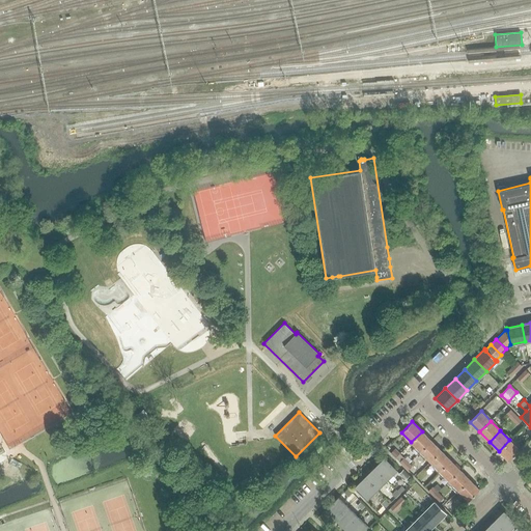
[(422,431),(411,442),(420,452),(431,441),(422,431)]
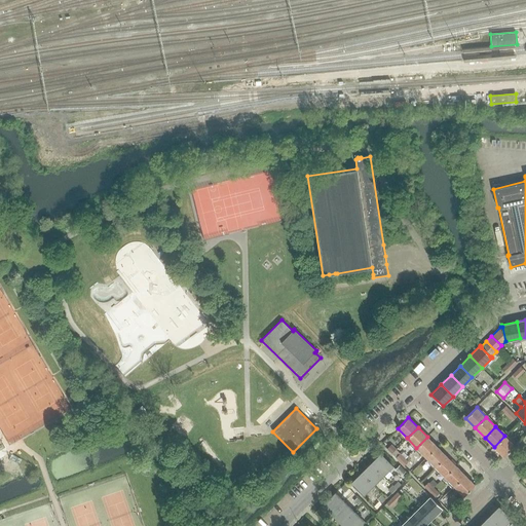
[(503,456),(515,446),(504,436),(494,447),(503,456)]
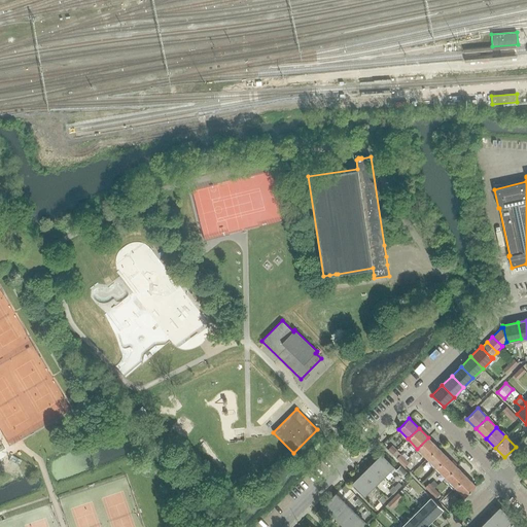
[(428,437),(417,449),(418,449),(413,454),(420,461),(425,456),(427,458),(437,448),(428,437)]
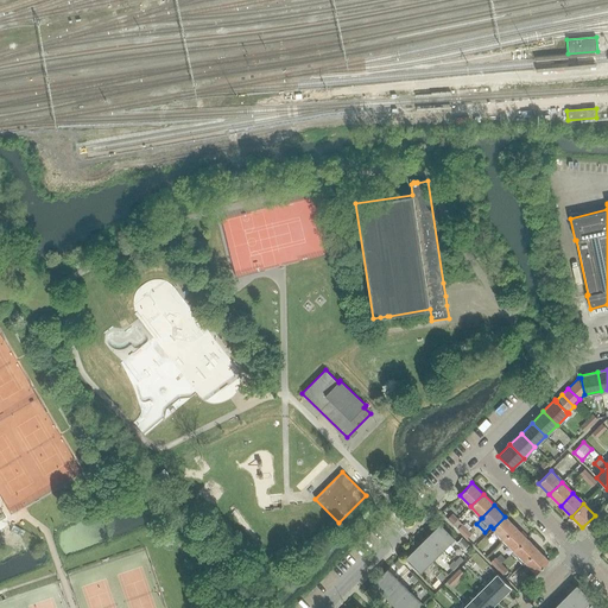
[(448,518),(447,519),(453,525),(453,524),(458,519),(453,513),(448,518)]
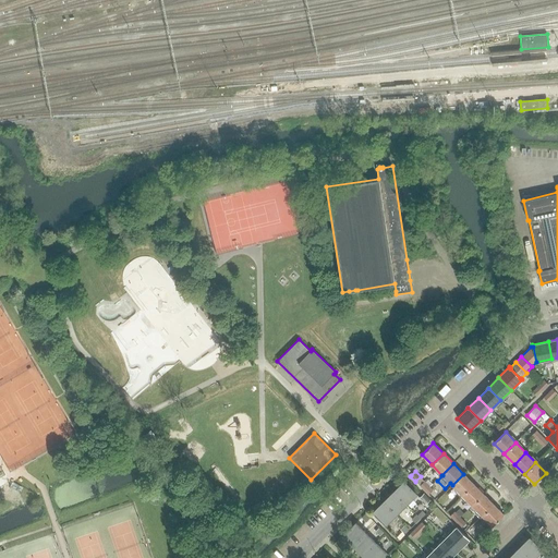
[(463,474),(452,485),(462,495),(473,484),(463,474)]
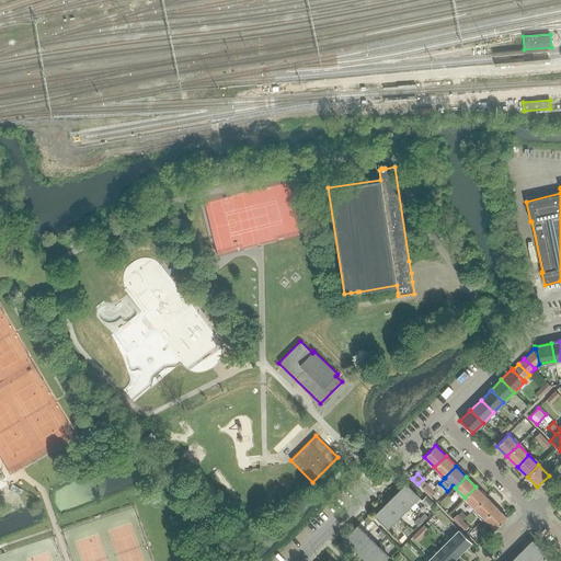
[(405,485),(397,494),(409,507),(418,497),(419,497),(419,496),(407,484),(405,485)]
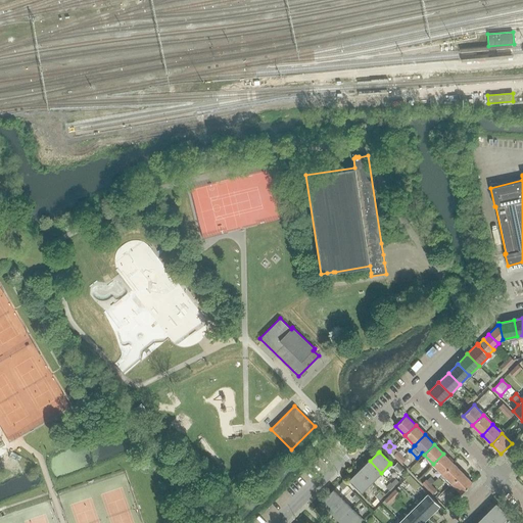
[(443,454),(433,464),(442,474),(454,463),(443,454)]
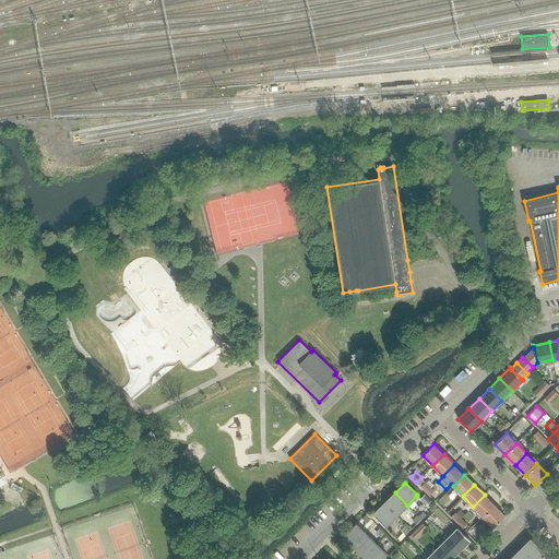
[(407,506),(395,492),(385,502),(397,515),(407,506)]
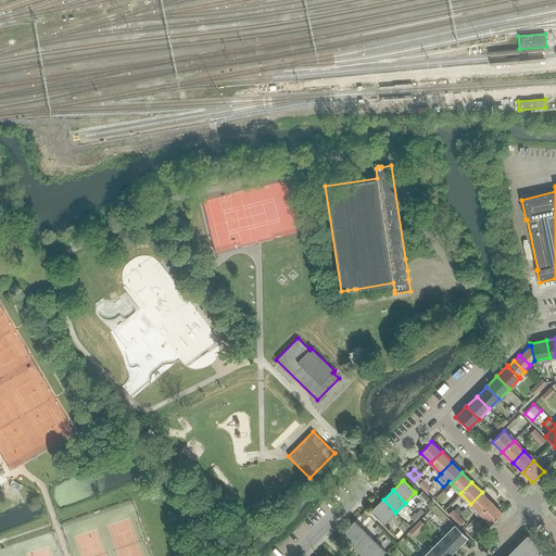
[(421,492),(418,496),(425,503),(429,498),(422,492),(421,492)]
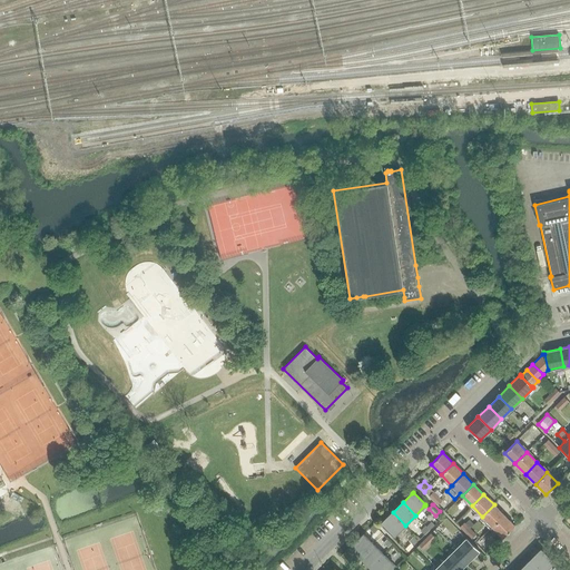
[(494,504),(482,517),(492,527),(504,516),(494,504)]
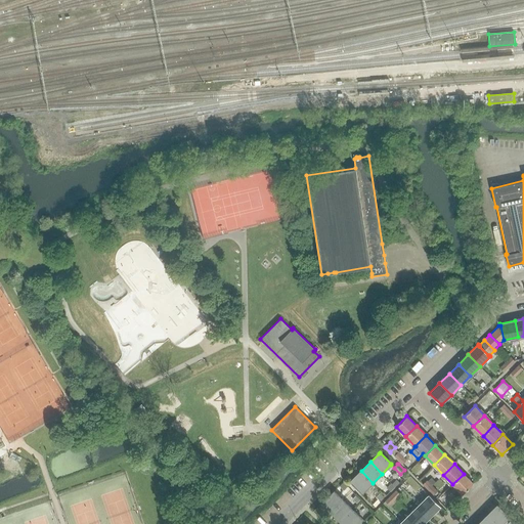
[(373,483),(361,471),(352,480),(351,481),(362,492),(363,491),(373,483)]
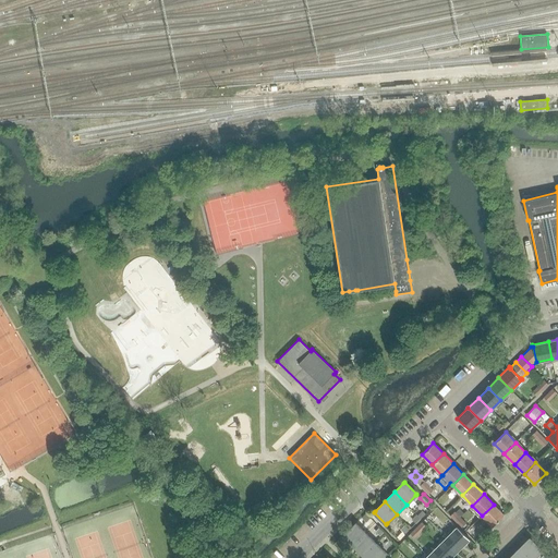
[(494,505),(482,516),(493,526),(504,514),(494,505)]
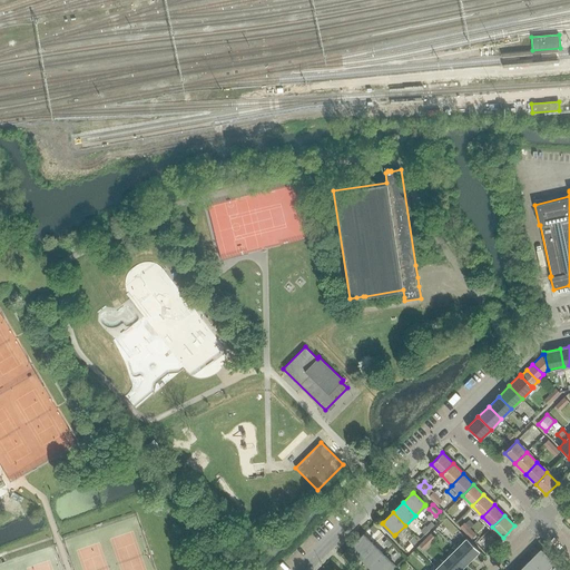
[(373,524),(369,529),(374,534),(379,529),(374,524),(373,524)]
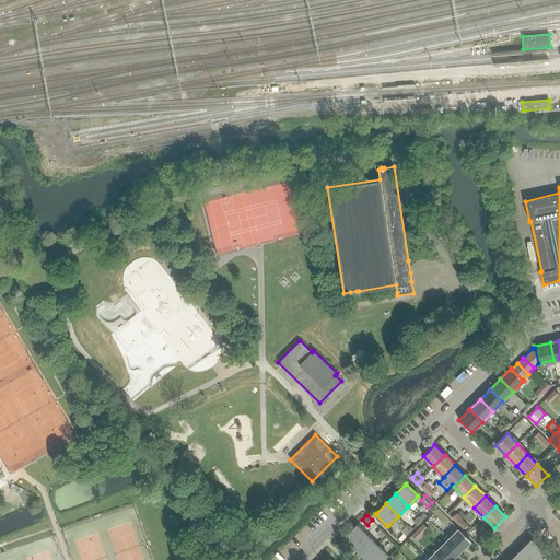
[(346,538),(356,547),(366,535),(358,526),(358,525),(357,525),(345,537),(346,538)]
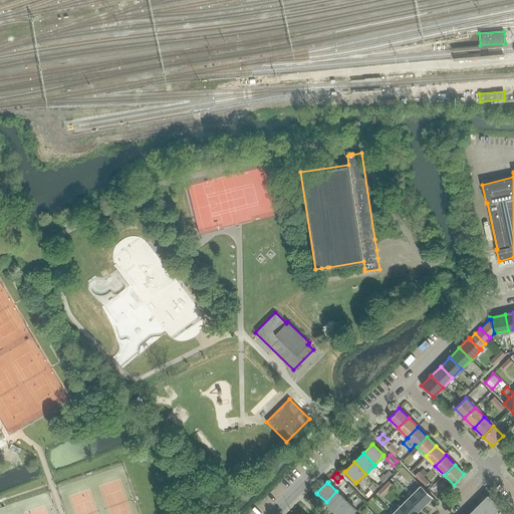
[(411,495),(423,506),(433,496),(421,485),(411,495)]
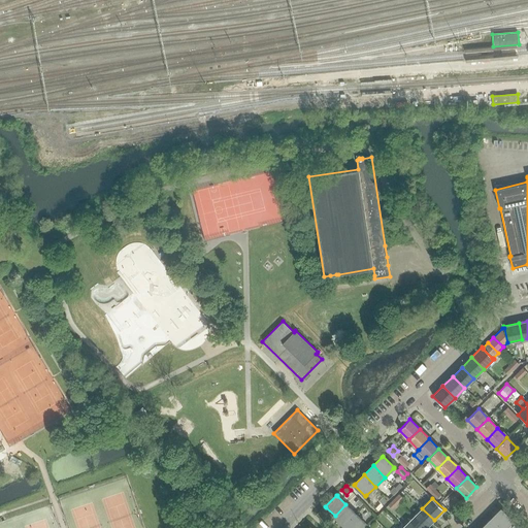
[(359,499),(355,503),(360,507),(363,504),(359,499)]
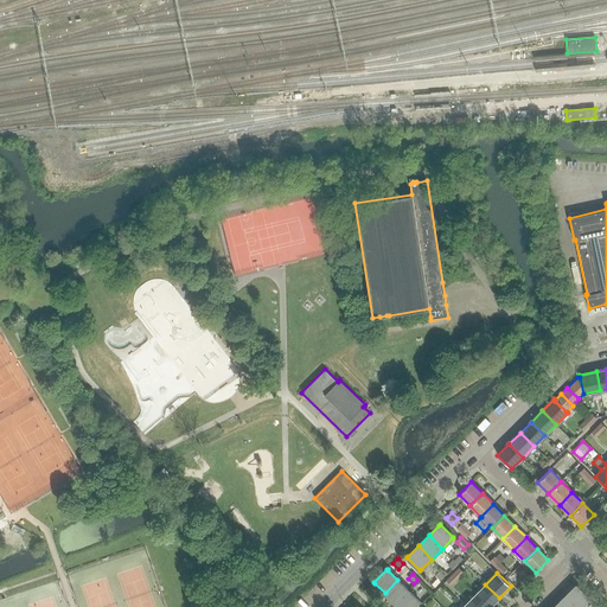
[(385,593),(396,604),(409,590),(397,580),(385,593)]
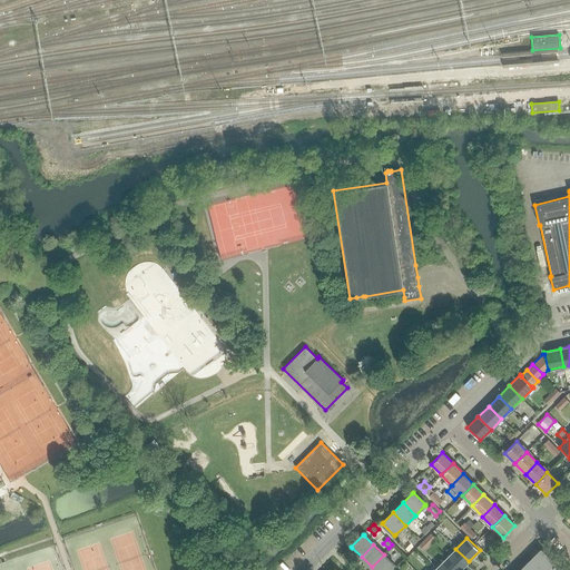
[(460,569),(469,561),(455,549),(445,559),(455,569),(460,569)]
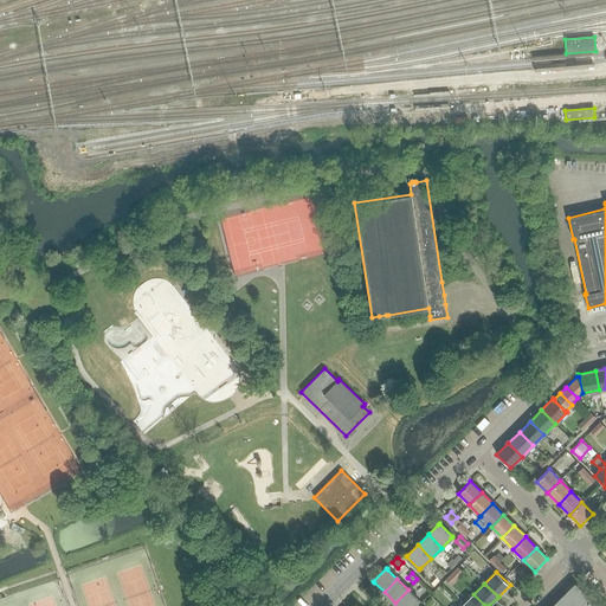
[(574,586),(565,595),(574,605),(580,605),(587,599),(588,599),(588,598),(575,585),(574,585),(574,586)]
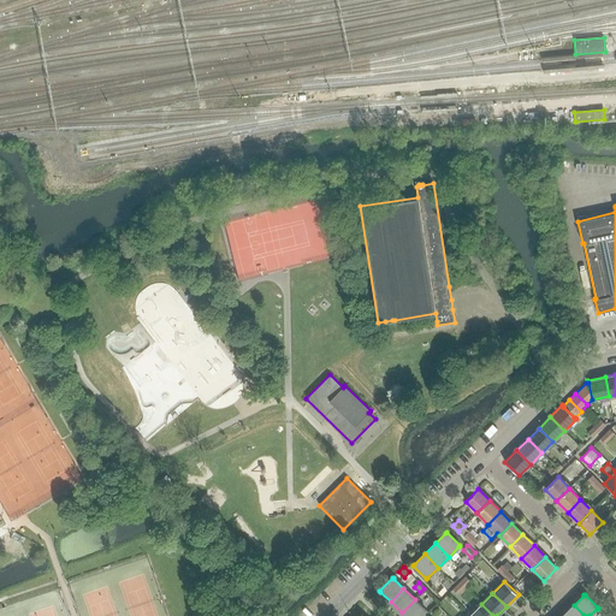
[(420,615),(421,615),(426,610),(425,610),(415,599),(402,612),(404,615),(420,615)]
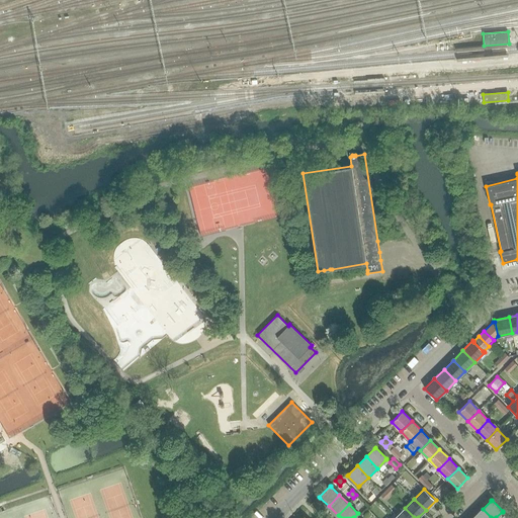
[(414,517),(405,508),(396,517),(414,517)]
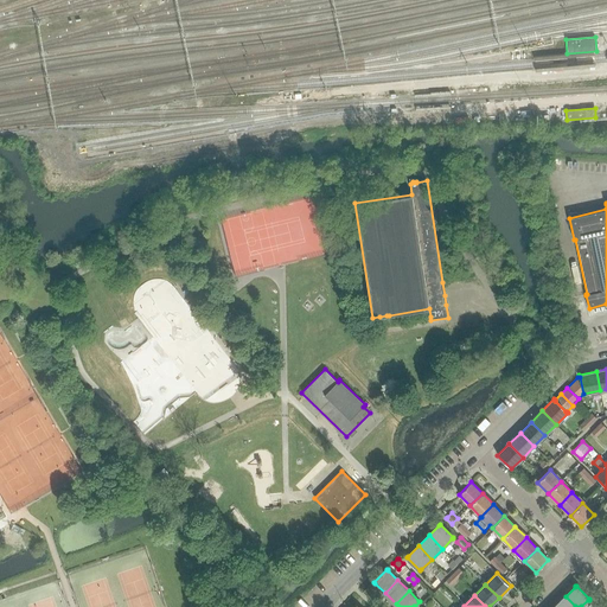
[(575,606),(566,596),(554,606),(575,606)]
